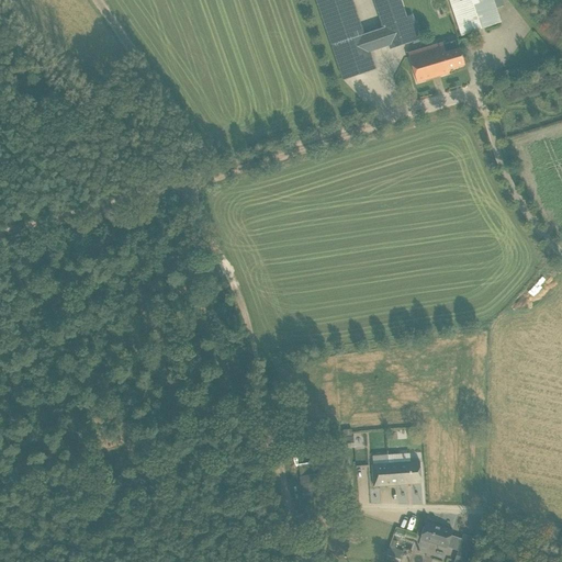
[(375,70),(351,0),(315,0),(343,80),(375,70)]
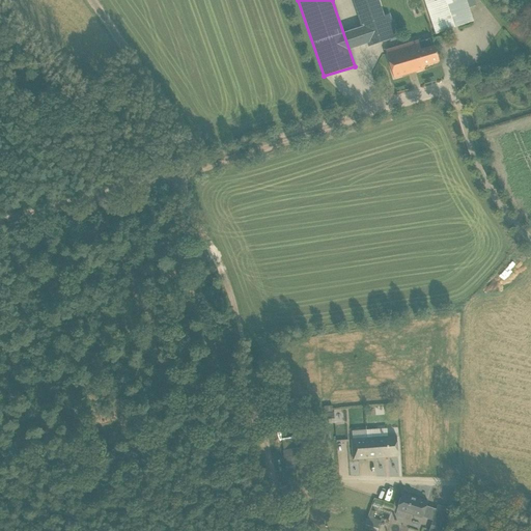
[(352,0),(368,47),(396,37),(389,15),(384,17),(378,0),(352,0)]
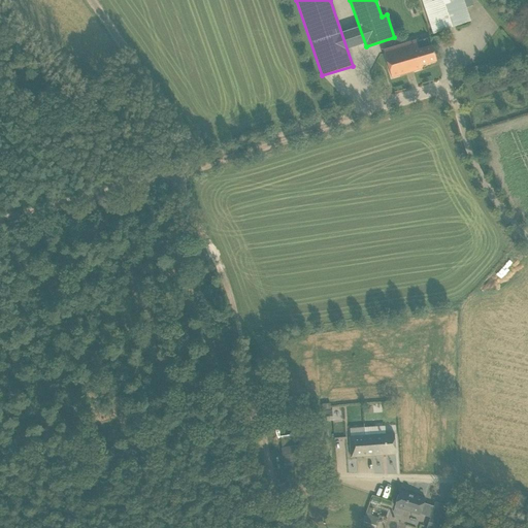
[(421,0),(433,34),(440,31),(439,28),(469,19),(462,0),(421,0)]
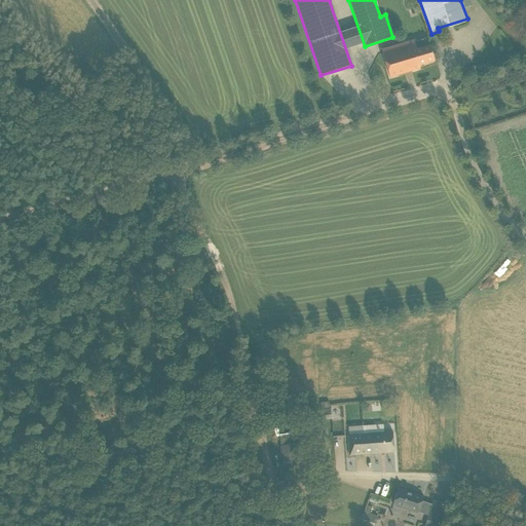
[(429,45),(427,46),(425,38),(414,41),(414,40),(382,50),(390,78),(420,69),(419,66),(435,62),(429,45)]
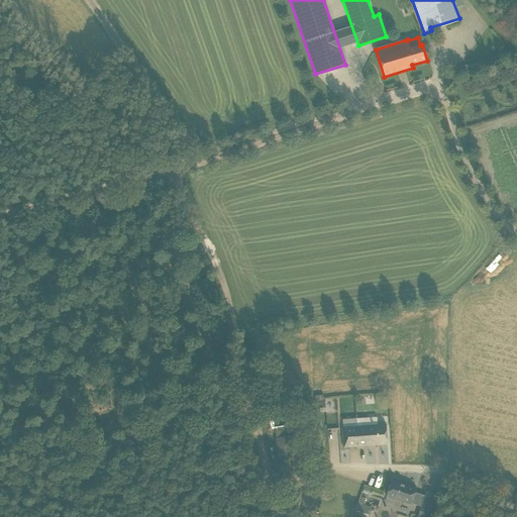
[(325,401),(322,401),(322,395),(315,396),(316,402),(315,402),(316,413),(326,412),(326,408),(329,407),(329,411),(335,410),(334,401),(328,401),(328,402),(325,403),(325,401)]
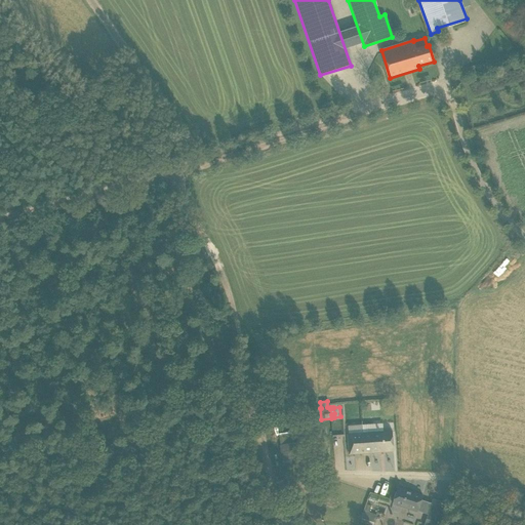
[(349,455),(393,451),(392,432),(347,435),(349,455)]
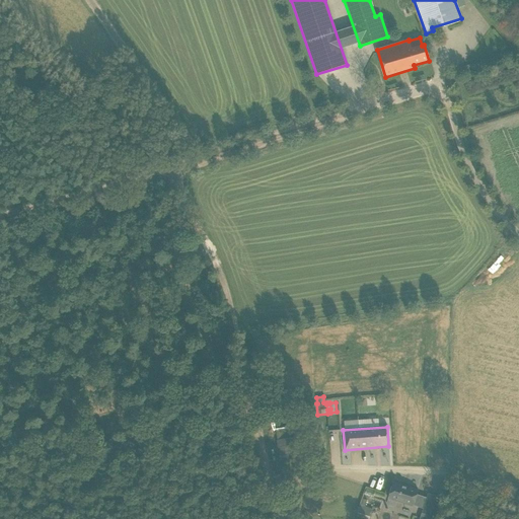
[(295,437),(293,438),(291,429),(275,431),(279,461),(298,458),(295,437)]
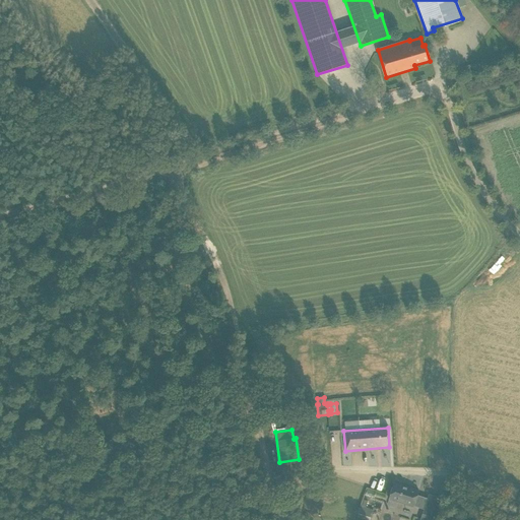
[(413,508),(418,492),(393,483),(388,500),(413,508)]
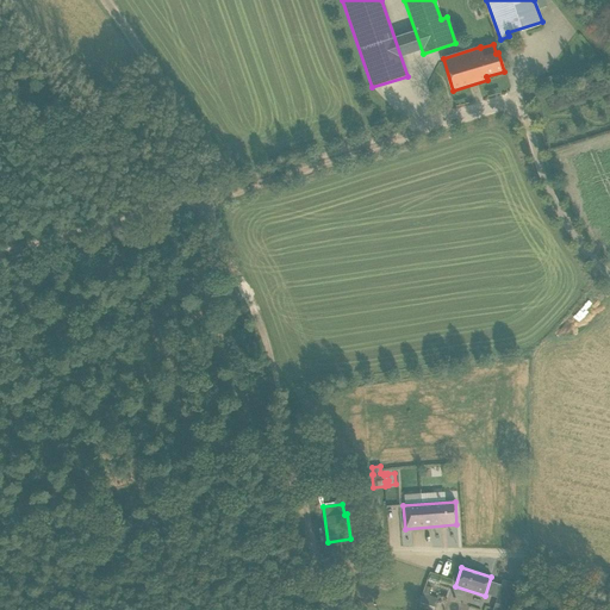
[(495,603),(505,607),(512,584),(503,580),(495,603)]
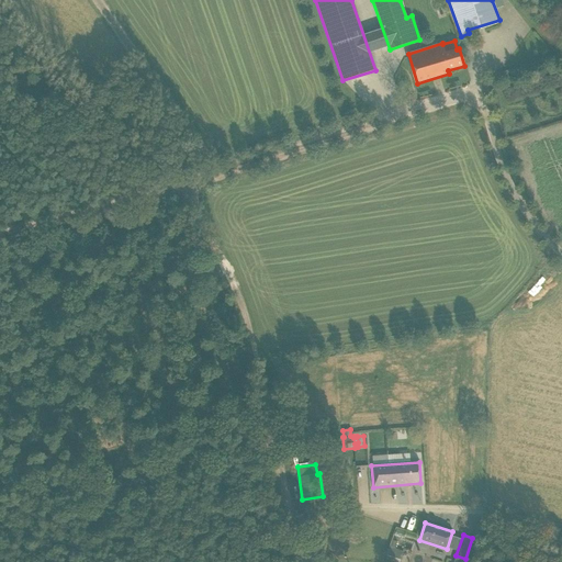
[(401,560),(403,552),(394,549),(390,547),(389,547),(386,554),(401,560)]
